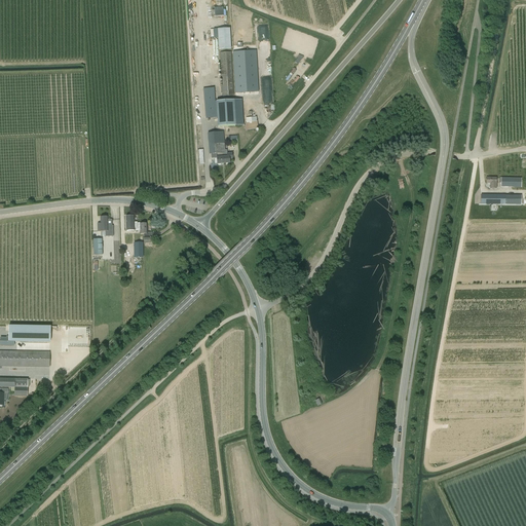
[(229,29),(218,30),(219,50),(231,49),(229,29)]
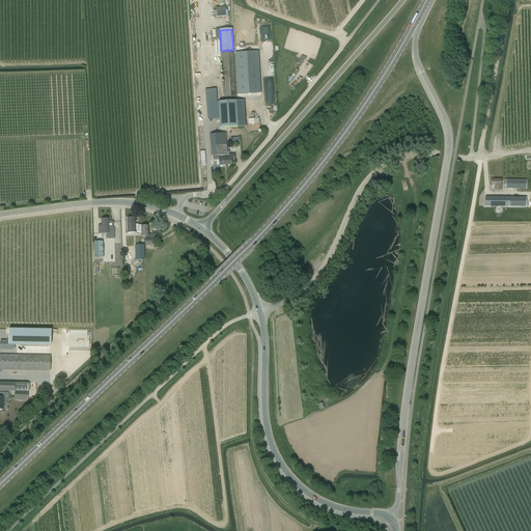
[(235,53),(238,94),(261,92),(259,51),(235,53)]
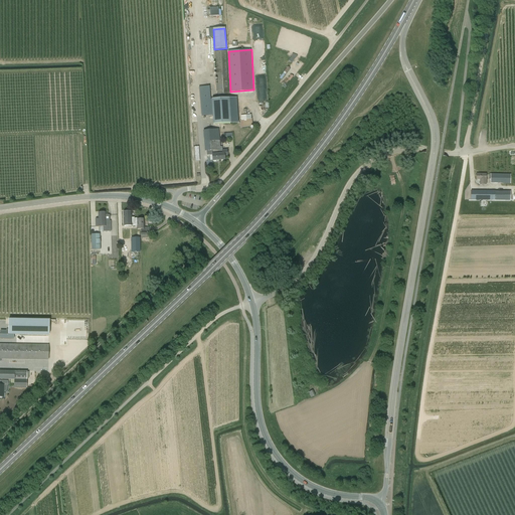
[(217,84),(217,95),(220,95),(228,94),(226,51),(215,52),(217,84)]
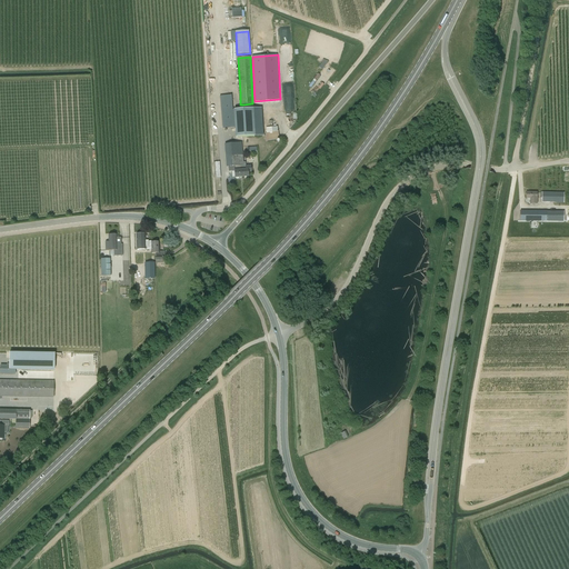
[(309,86),(312,88),(321,76),(319,73),(309,86)]
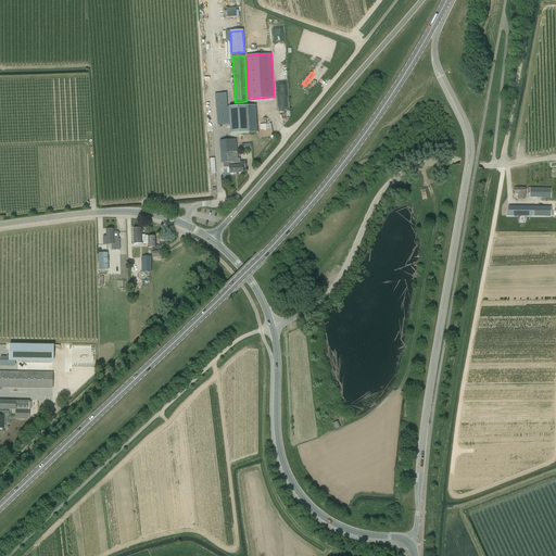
[(217,126),(229,125),(230,135),(249,134),(247,106),(227,108),(226,92),(215,93),(217,126)]
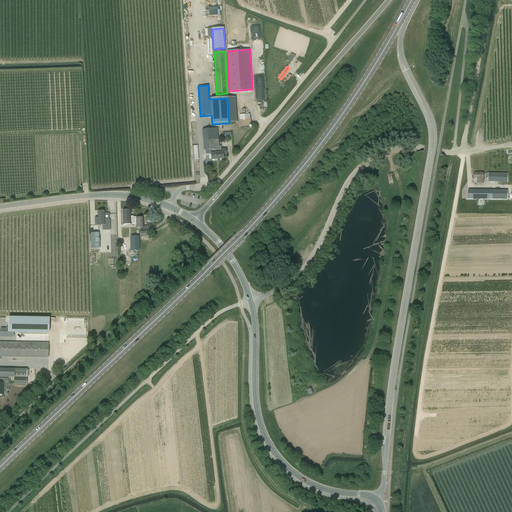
[(252,125),(250,119),(239,120),(240,127),(243,127),(251,125),(252,125)]
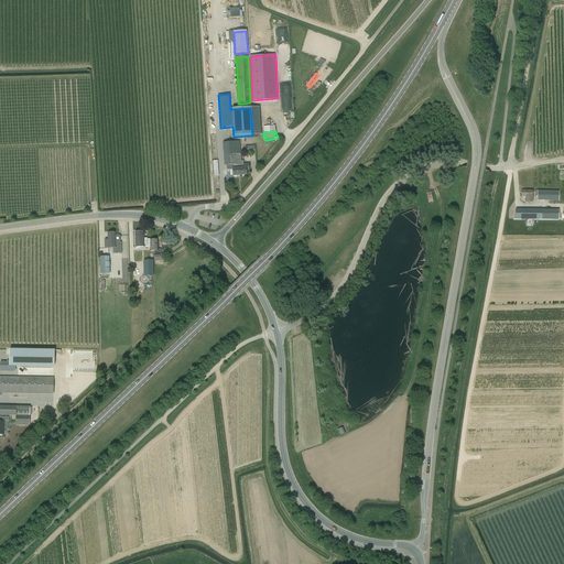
[(239,142),(224,143),(226,165),(232,165),(241,164),(239,142)]
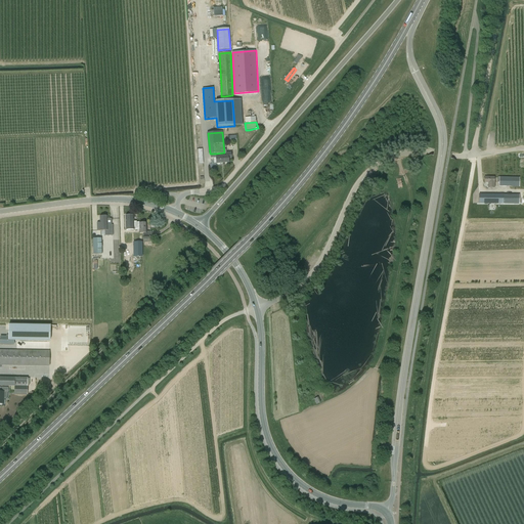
[(216,154),(210,154),(211,158),(216,158),(216,164),(228,163),(228,159),(231,159),(231,153),(226,154),(224,154),(224,153),(216,154)]
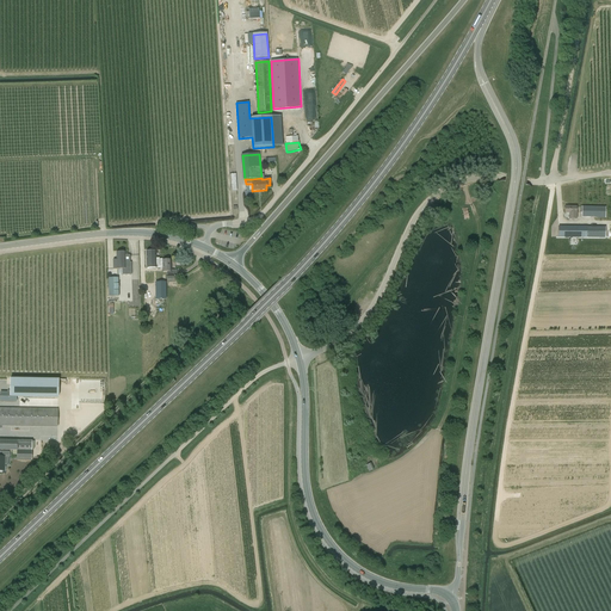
[(565,213),(569,214),(569,218),(576,220),(578,207),(565,207),(565,213)]
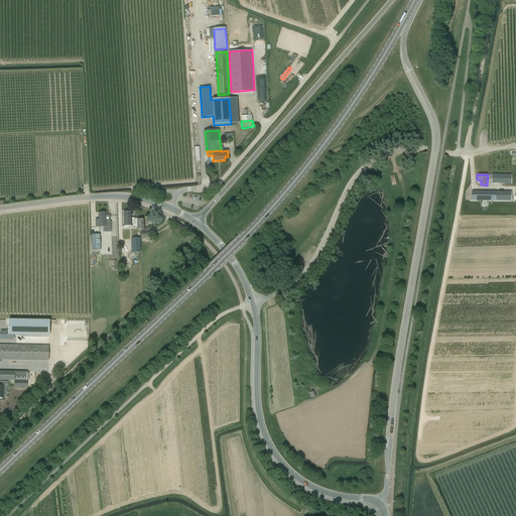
[(492,174),(492,183),(511,184),(512,174),(492,174)]
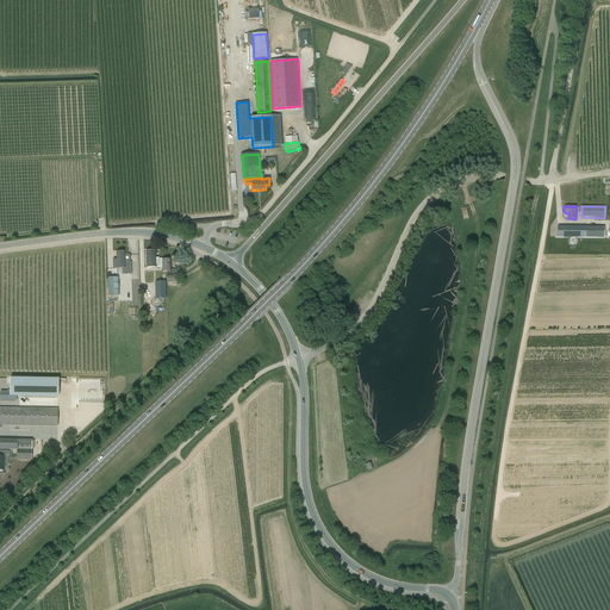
[(604,226),(558,226),(558,237),(604,238),(604,226)]
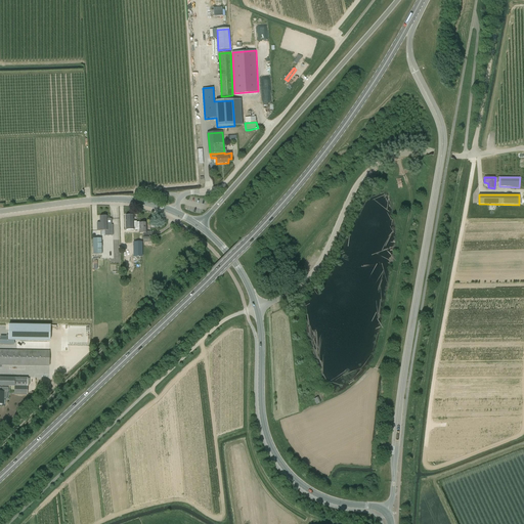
[(137,229),(136,222),(136,221),(133,221),(133,216),(126,216),(126,230),(137,229)]
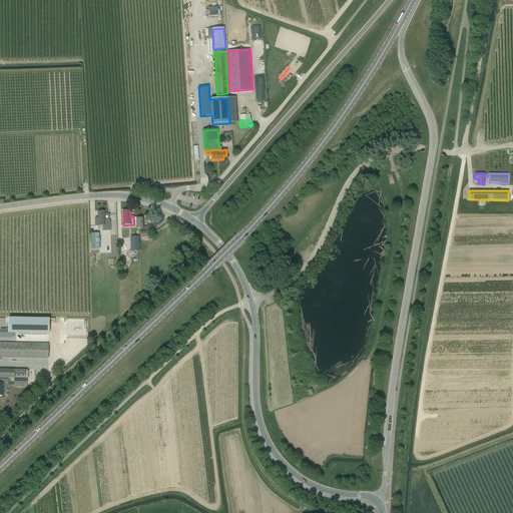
[(98,218),(95,218),(95,226),(103,225),(103,231),(110,231),(110,220),(105,220),(104,212),(98,212),(98,218)]
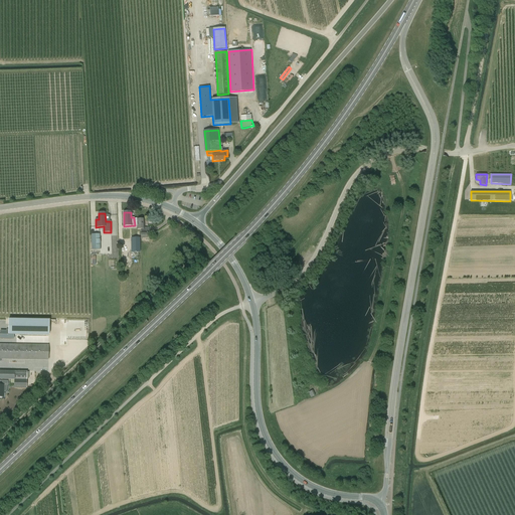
[(137,218),(134,218),(135,225),(137,225),(137,229),(141,229),(141,238),(149,238),(149,232),(146,232),(146,228),(144,228),(144,219),(137,219),(137,218)]
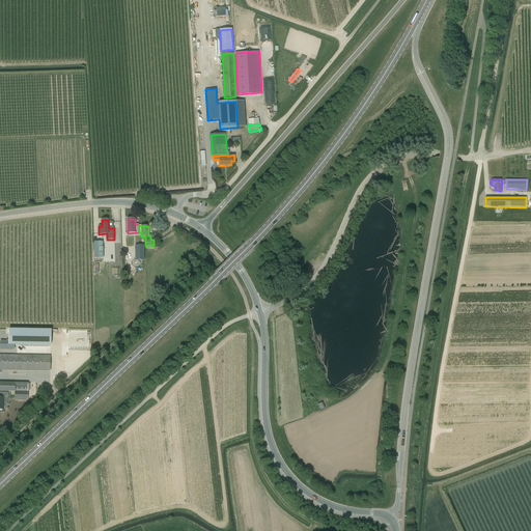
[(103,242),(94,242),(94,257),(103,257),(103,242)]
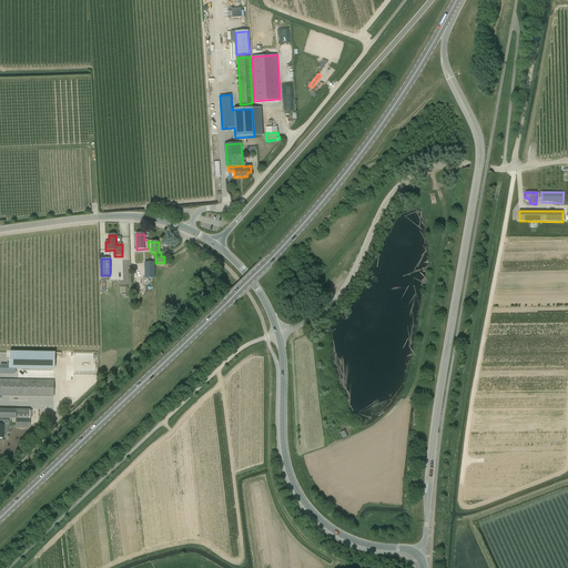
[(155,277),(154,264),(154,262),(145,263),(145,273),(145,279),(155,277)]
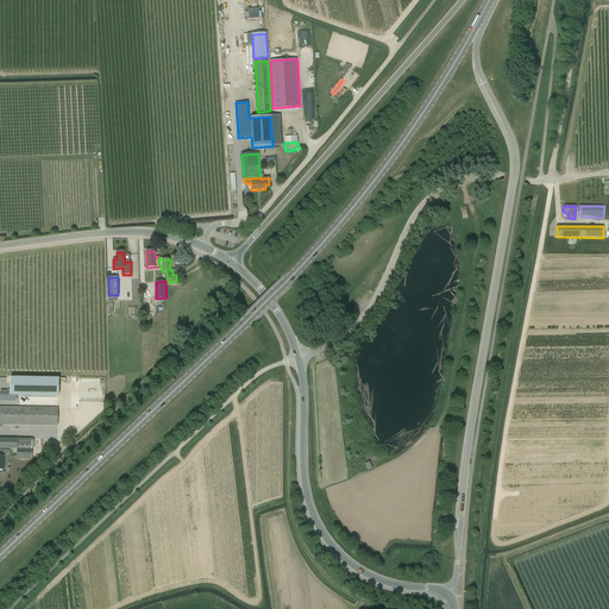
[(0,391),(0,400),(10,400),(17,401),(17,396),(58,396),(58,378),(10,377),(10,390),(7,390),(7,391),(0,391)]
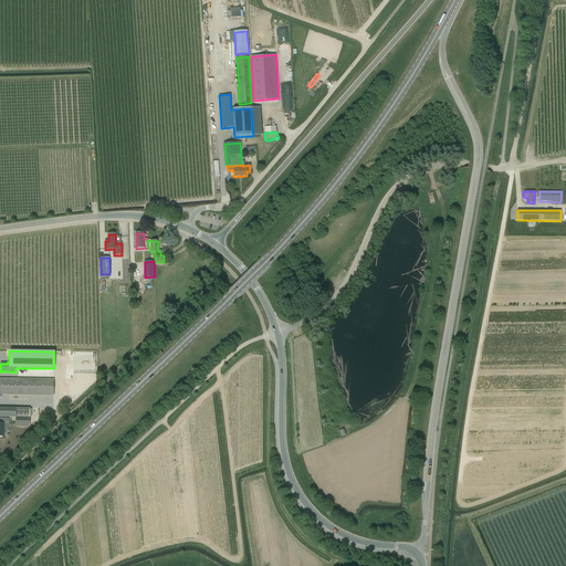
[(0,397),(1,397),(1,395),(10,395),(10,397),(14,397),(14,395),(53,396),(54,378),(0,377),(0,397)]
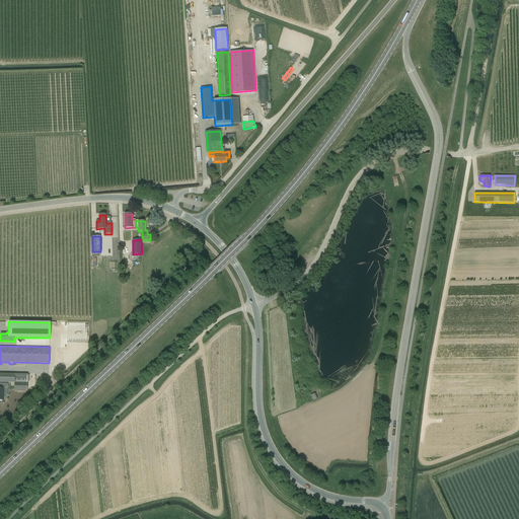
[(14,382),(14,374),(0,373),(0,382),(10,382),(10,386),(14,386),(14,390),(26,390),(27,383),(14,382)]
